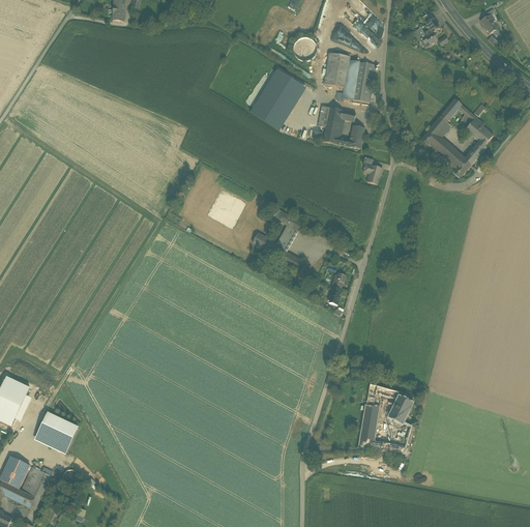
[(114,18),(122,19),(124,2),(123,2),(123,0),(115,0),(114,18)]
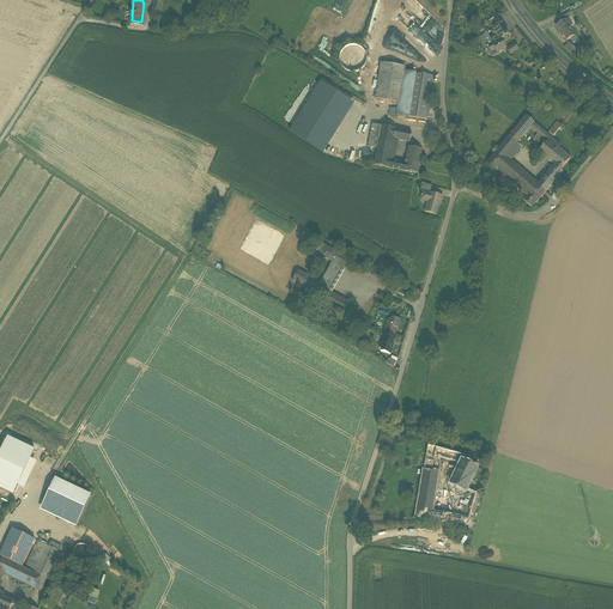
[(161,12),(163,0),(153,0),(151,10),(161,12)]
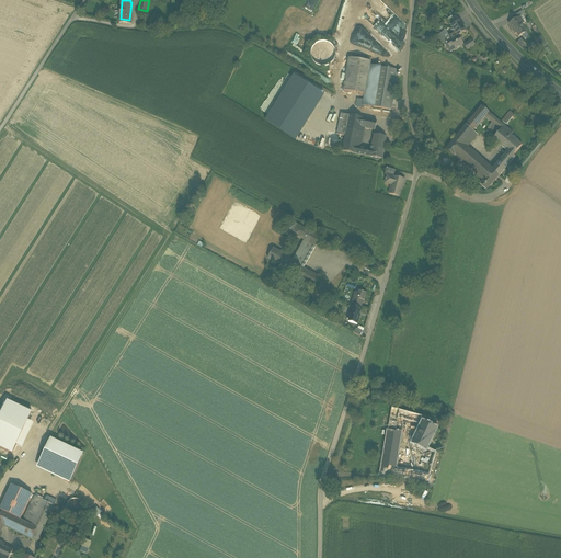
[(351,12),(361,0),(363,0),(365,3),(367,3),(366,6),(382,19),(390,22),(389,24),(396,26),(398,24),(398,22),(401,23),(403,20),(402,20),(379,0),(348,0),(344,6),(343,9),(351,12)]
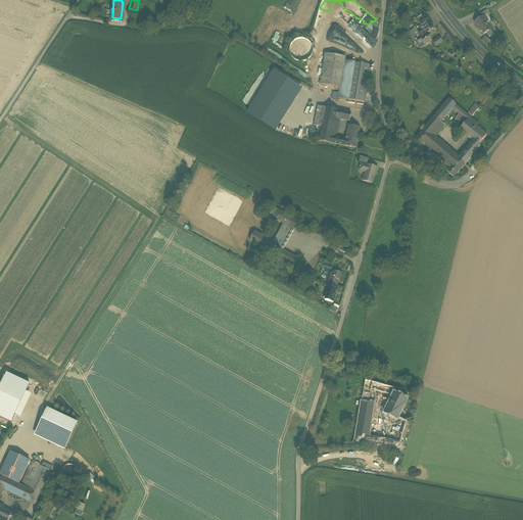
[(421,12),(416,15),(420,20),(425,17),(421,12)]
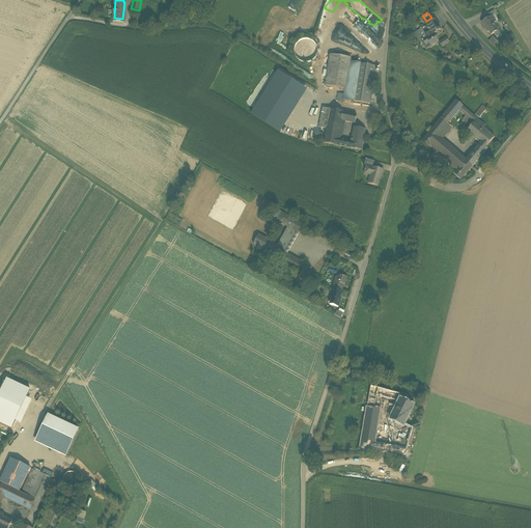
[(333,30),(348,43),(354,35),(366,46),(370,40),(365,36),(367,34),(361,29),(362,28),(364,29),(368,25),(360,19),(356,24),(343,15),(337,21),(339,22),(333,30)]
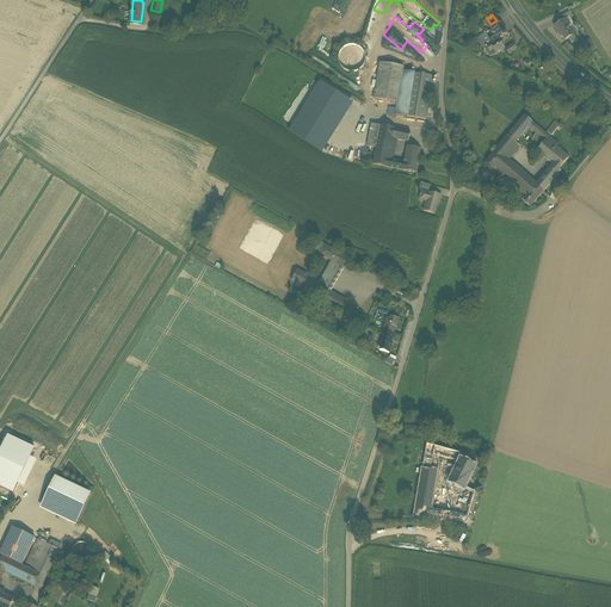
[(562,32),(565,37),(573,31),(568,23),(563,17),(554,23),(561,33),(562,32)]
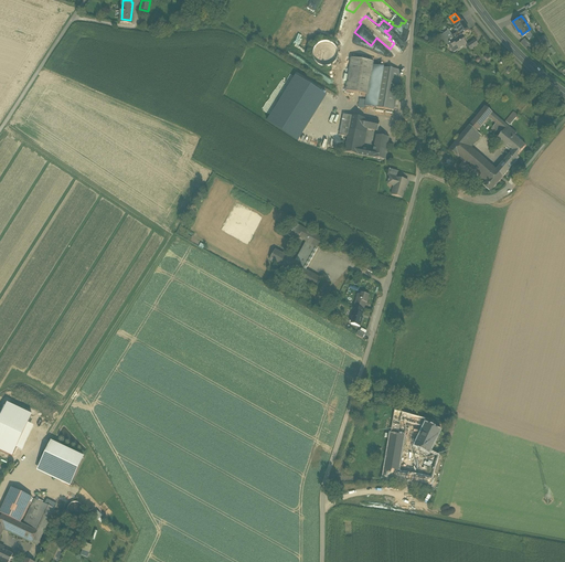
[(455,23),(458,28),(461,33),(469,29),(462,19),(455,23)]
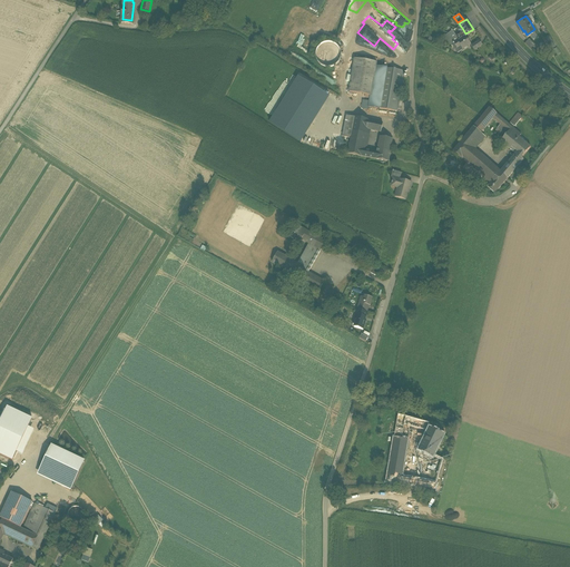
[(303,42),(310,45),(317,26),(311,23),(303,42)]
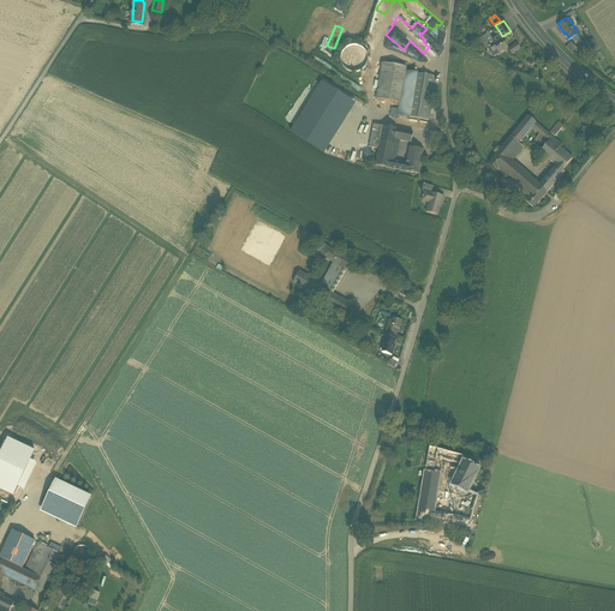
[(481,36),(488,47),(488,46),(490,45),(495,41),(491,36),(493,36),(488,30),(481,36)]
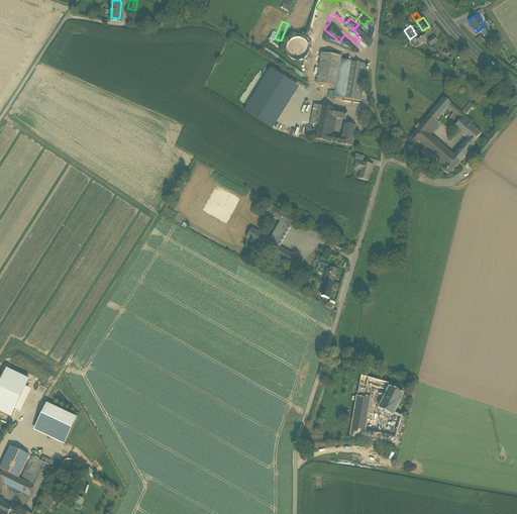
[(416,34),(422,30),(419,25),(417,26),(418,27),(414,30),(413,30),(416,34)]
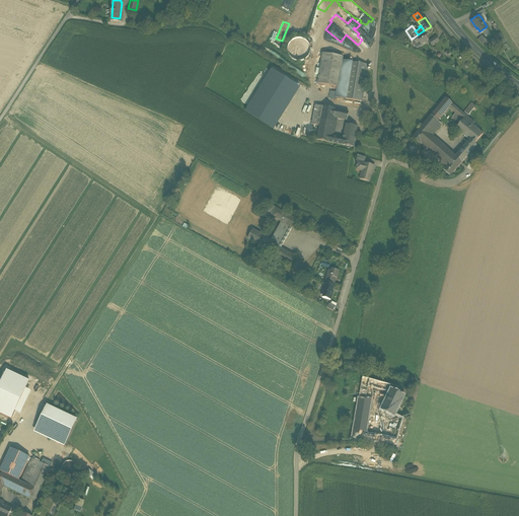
[(414,38),(416,42),(419,40),(421,43),(429,38),(424,30),(418,34),(414,38)]
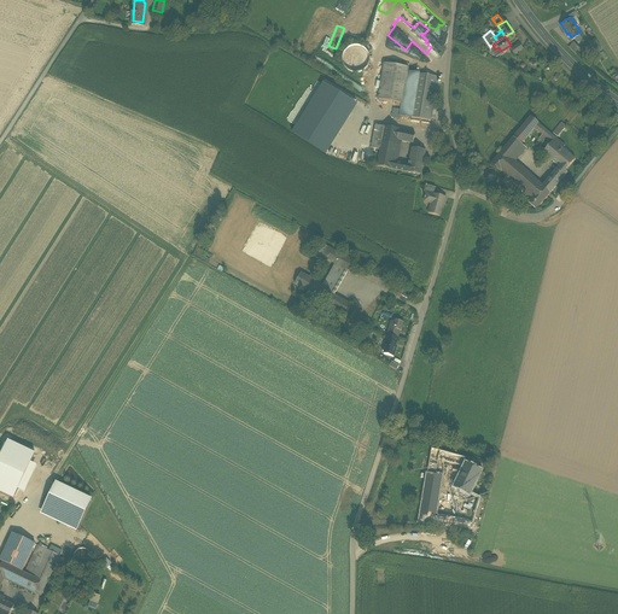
[(569,45),(576,52),(581,47),(573,40),(569,45)]
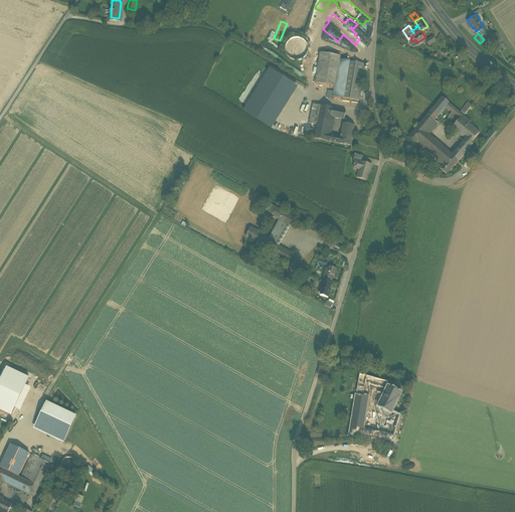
[(425,39),(428,43),(436,38),(433,34),(425,39)]
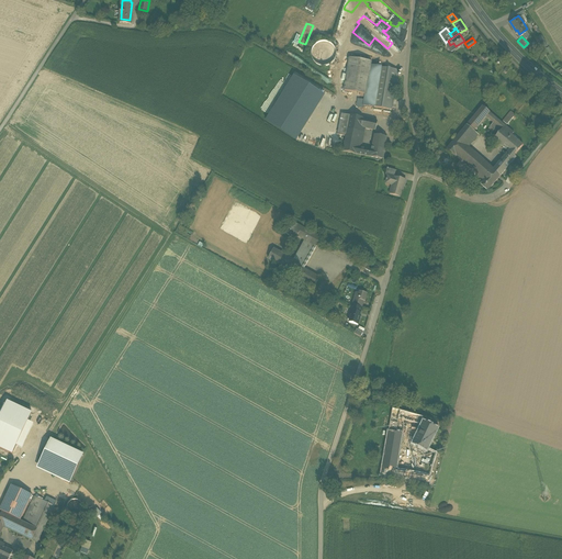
[(326,40),(321,38),(316,41),(313,44),(312,48),(312,54),(313,57),(316,62),(321,64),(326,64),(329,62),(334,58),(336,54),(336,48),(334,45),(330,41),(326,40)]
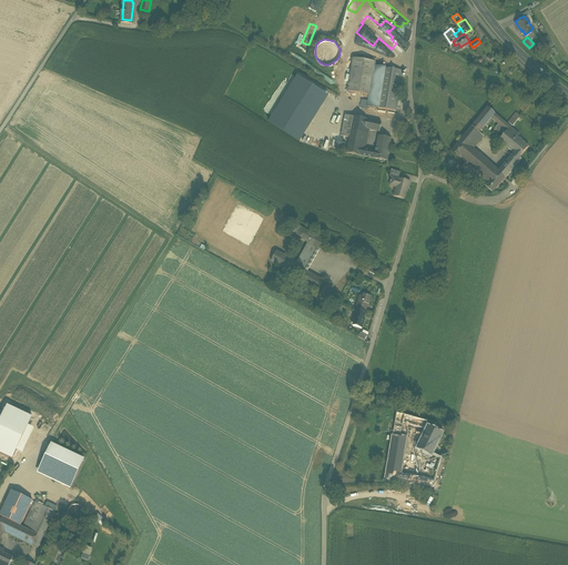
[(364,91),(369,92),(374,63),(375,60),(353,56),(347,89),(364,91)]
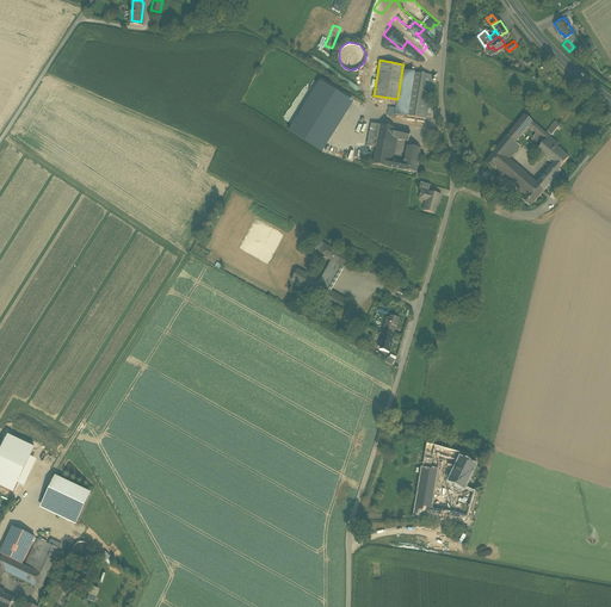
[(413,70),(402,68),(397,99),(396,103),(395,112),(406,113),(413,70)]
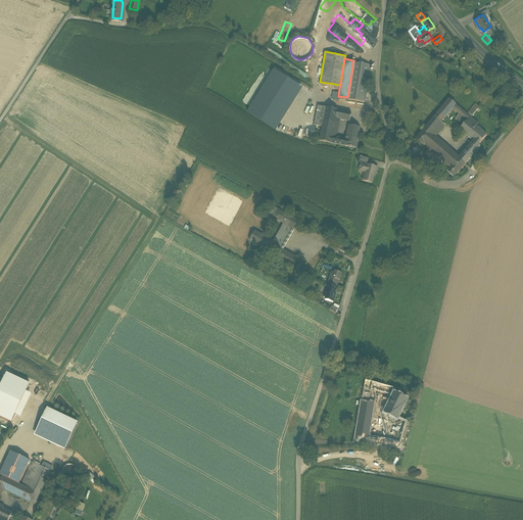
[(347,97),(364,100),(365,97),(366,91),(371,62),(353,60),(347,97)]
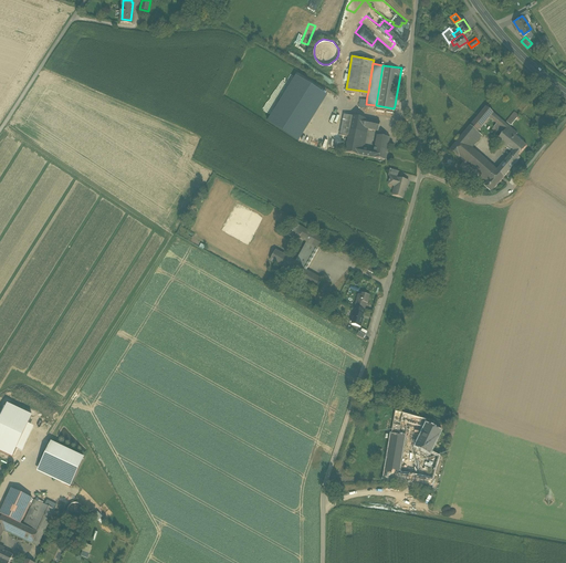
[(295,73),(266,120),(297,139),(327,93),(295,73)]
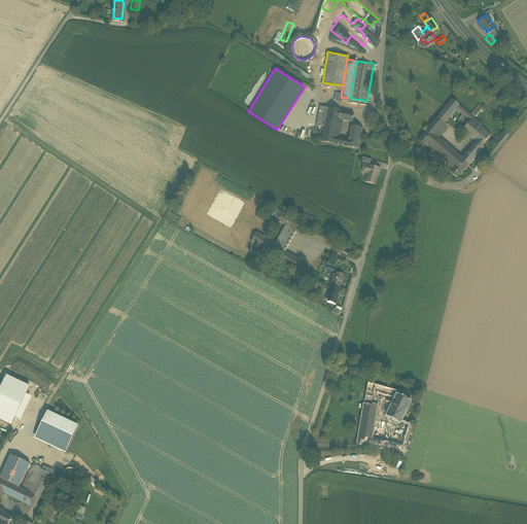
[(419,137),(427,145),(436,134),(446,123),(447,123),(445,120),(456,107),(462,112),(459,115),(467,123),(462,128),(471,135),(480,125),(482,121),(464,107),(452,97),(419,137)]
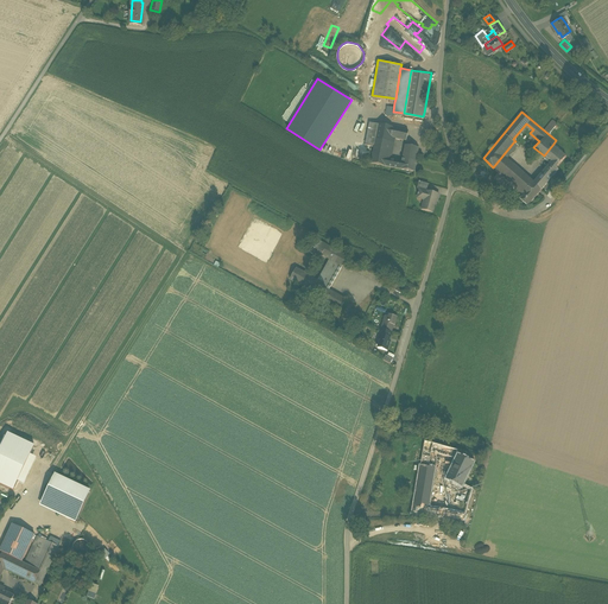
[(544,128),(549,132),(557,121),(552,118),(544,128)]
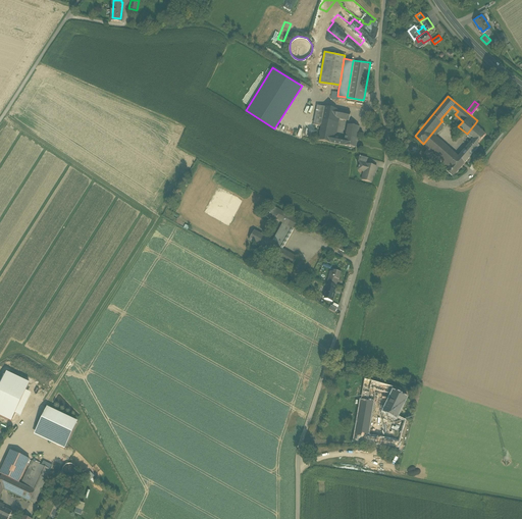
[(313,121),(321,123),(325,105),(317,103),(313,121)]
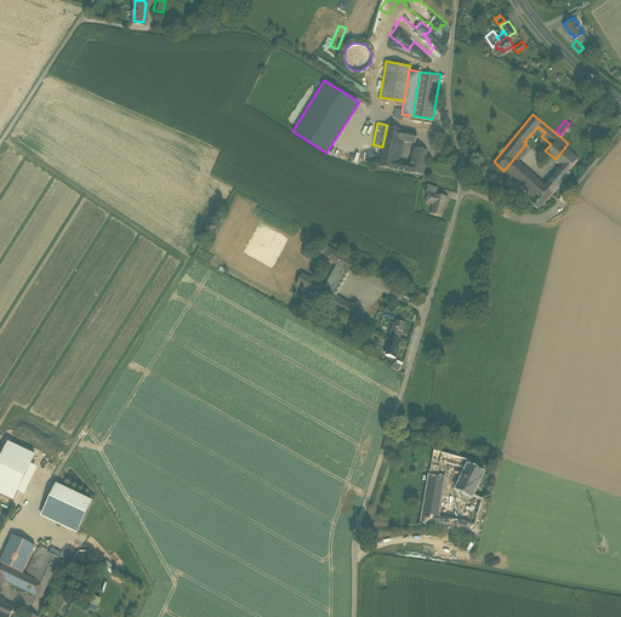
[(400,127),(387,125),(382,147),(379,164),(409,170),(410,163),(409,163),(409,160),(406,159),(405,161),(399,160),(394,159),(397,147),(402,148),(404,138),(415,141),(417,131),(400,127)]
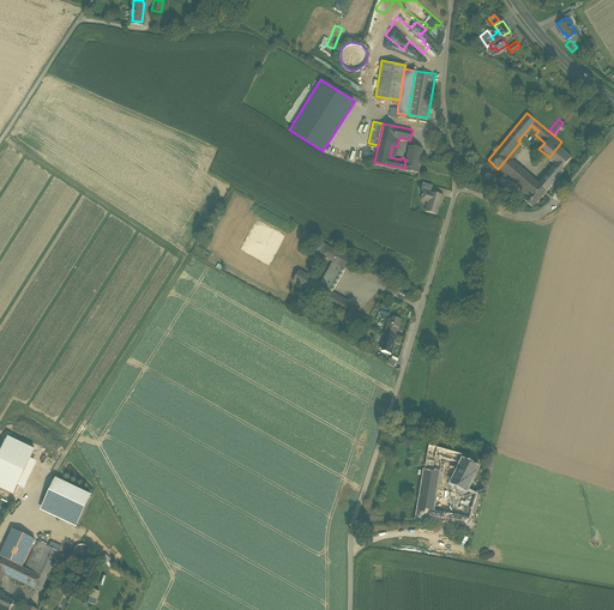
[(509,156),(512,158),(523,145),(519,143),(509,156)]
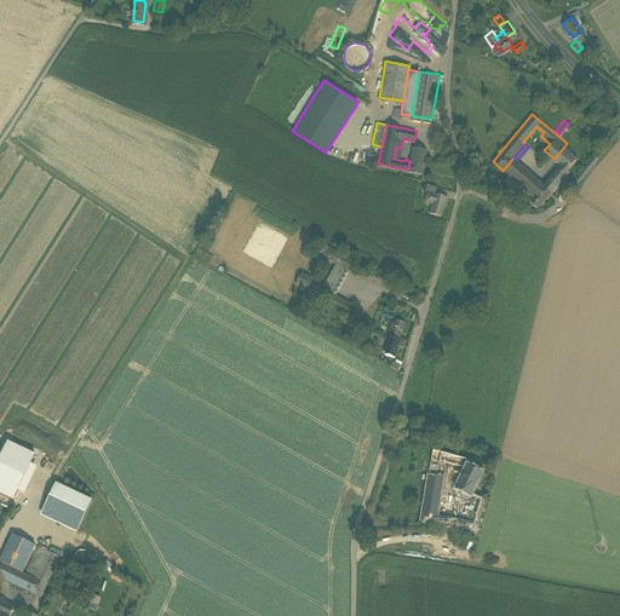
[(411,160),(424,162),(426,148),(413,145),(411,160)]
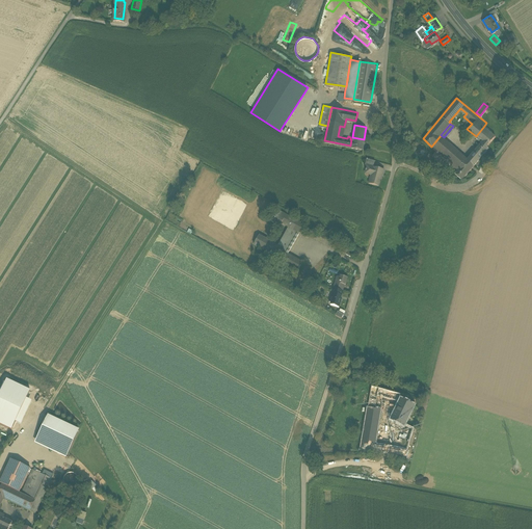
[(476,147),(482,154),(488,147),(486,144),(495,135),(484,126),(476,136),(481,140),(476,147)]
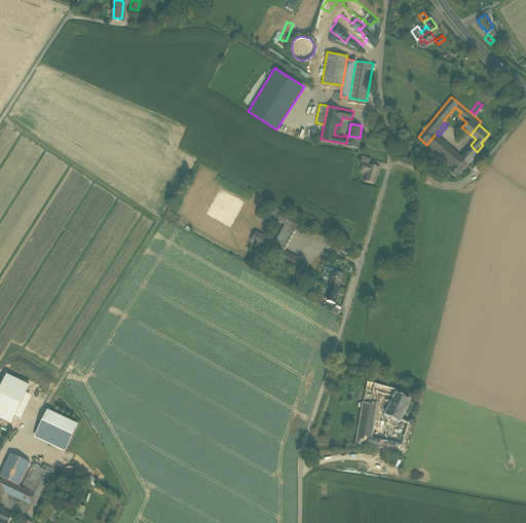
[(426,145),(429,147),(439,136),(436,134),(426,145)]
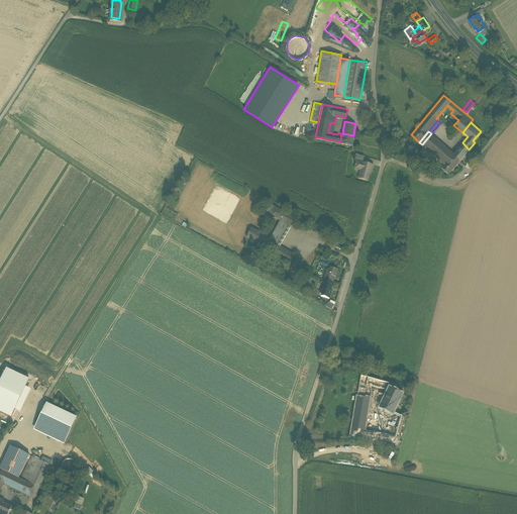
[(340,141),(352,144),(353,135),(342,133),(341,135),(340,141)]
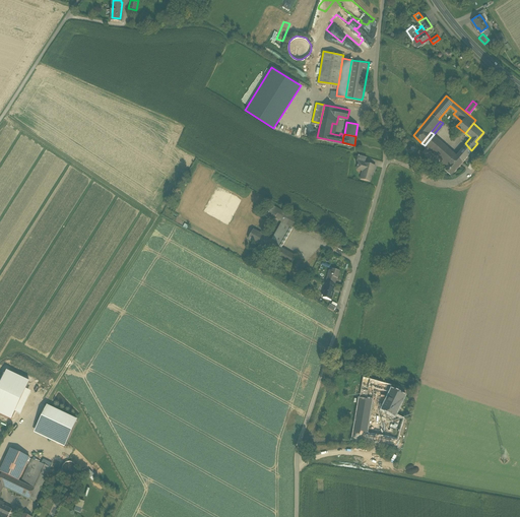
[(456,153),(434,134),(425,145),(427,147),(442,160),(447,165),(456,153)]
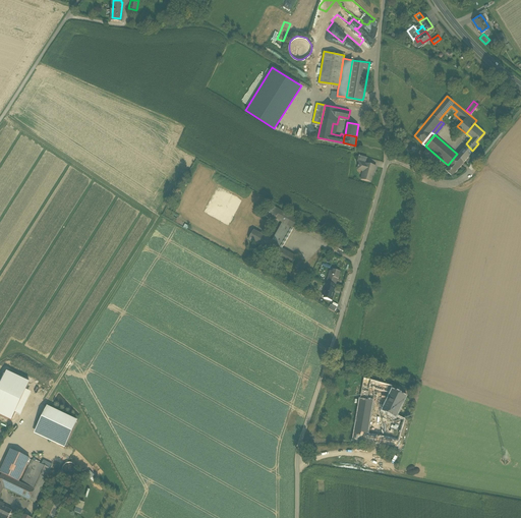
[(466,144),(463,148),(470,154),(472,151),(466,144)]
